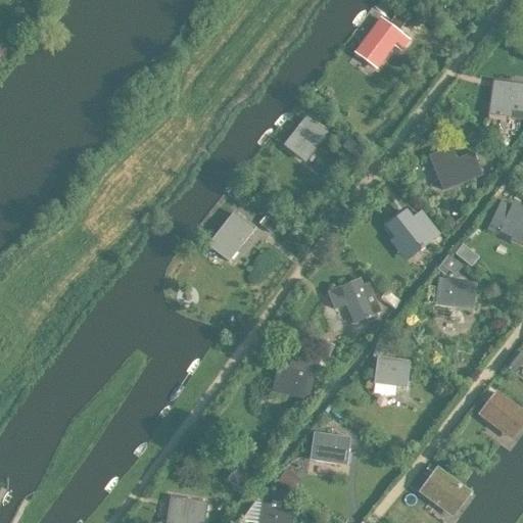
[(394,14),(390,20),(398,28),(403,21),(394,14)]
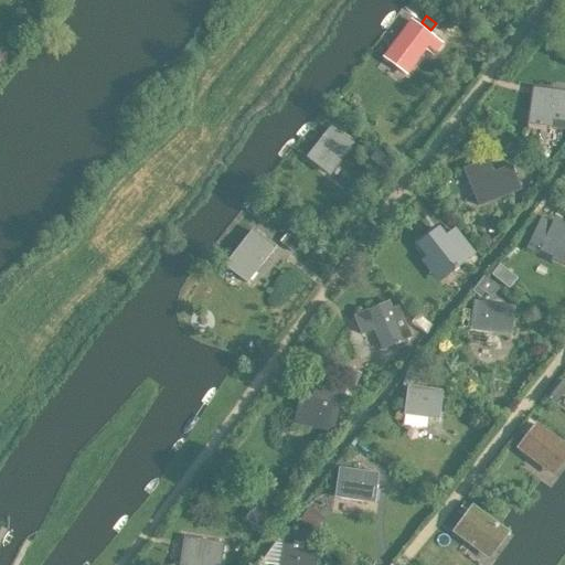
[(395,64),(405,72),(424,46),(432,53),(439,42),(432,36),(433,35),(412,20),(393,45),(403,53),(395,64)]
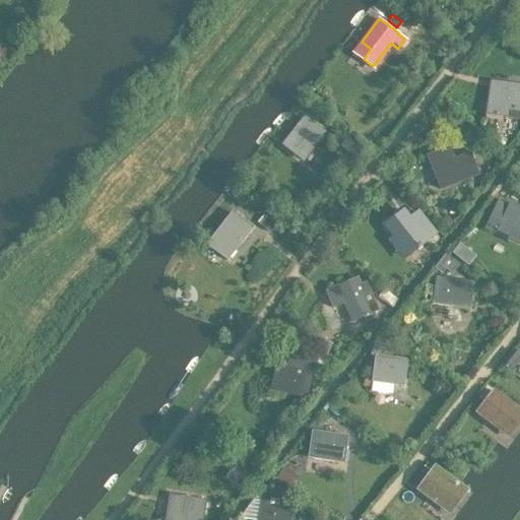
[(413,19),(409,24),(414,27),(418,23),(413,19)]
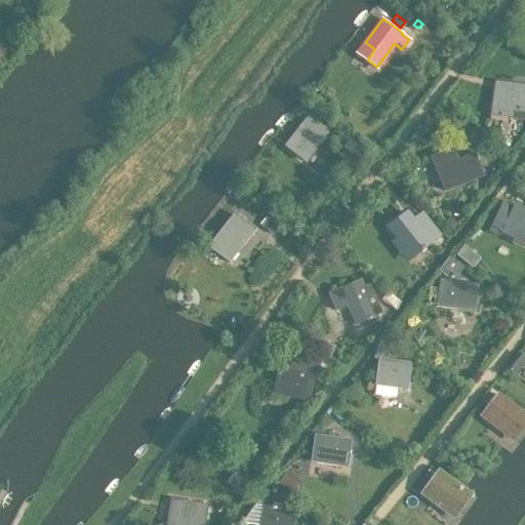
[(493,86),(489,114),(524,119),(524,84),(521,84),(520,90),(493,86)]
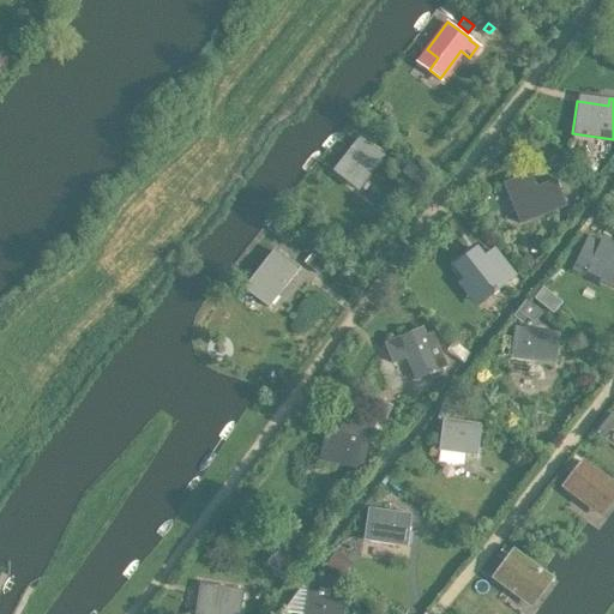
[(367,179),(383,157),(359,139),(333,172),(349,184),(361,174),(367,179)]
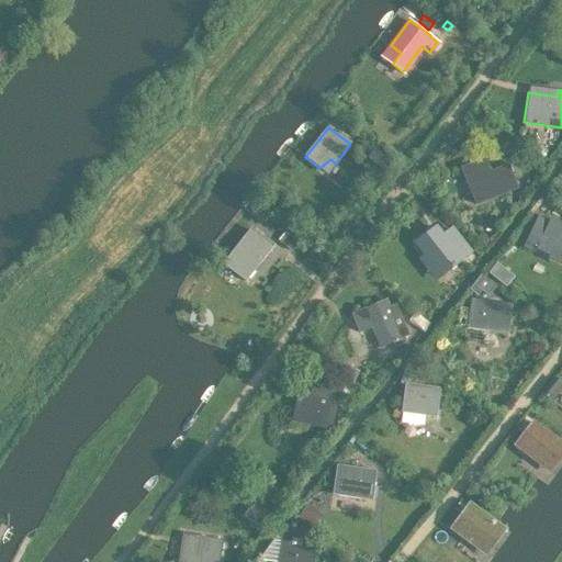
[(532,134),(519,138),(523,149),(536,146),(532,134)]
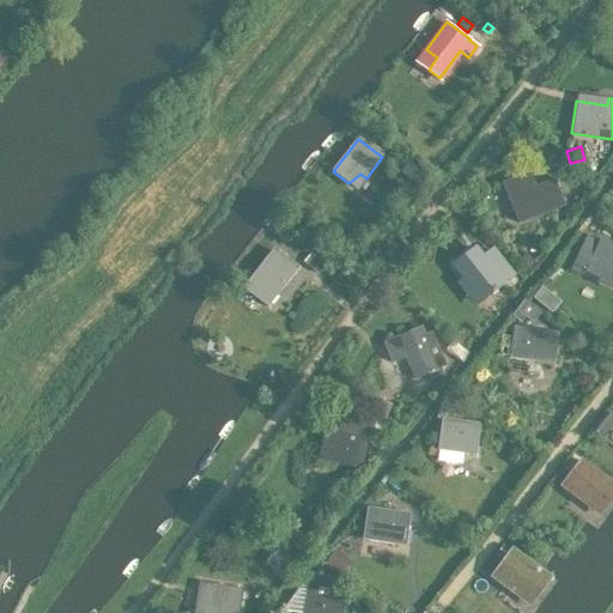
[(553,153),(546,164),(557,171),(564,161),(553,153)]
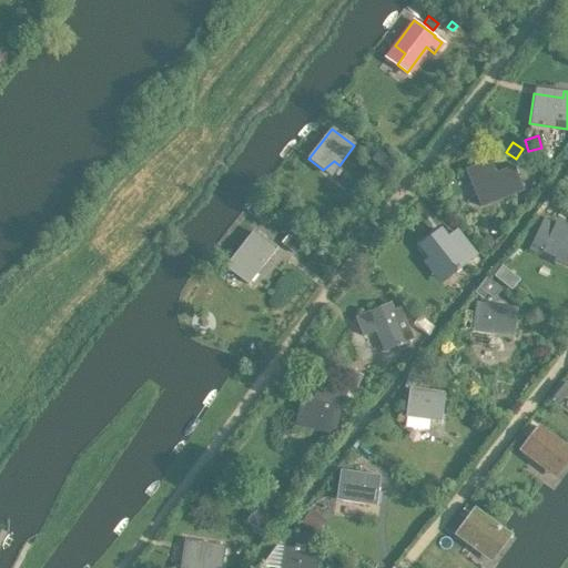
[(489,156),(464,166),(479,205),(523,188),(517,172),(507,176),(503,168),(495,171),(489,156)]
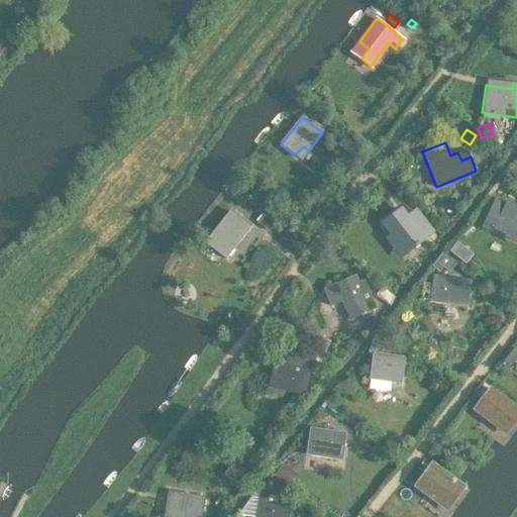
[(516,198),(508,194),(506,199),(496,222),(488,218),(480,237),(504,247),(516,216),(516,198)]
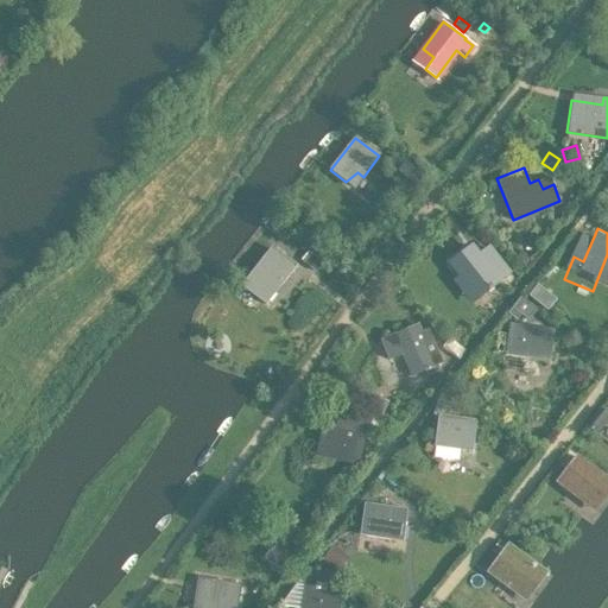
[(270,247),(240,283),(265,303),(293,266),(270,247)]
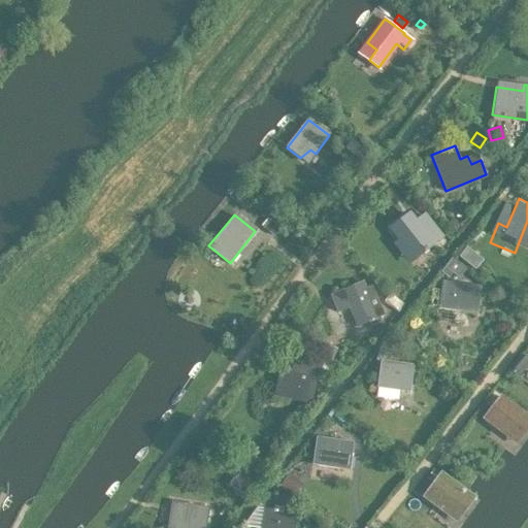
[(417,256),(439,246),(431,226),(422,230),(416,215),(397,223),(403,238),(408,236),(417,256)]
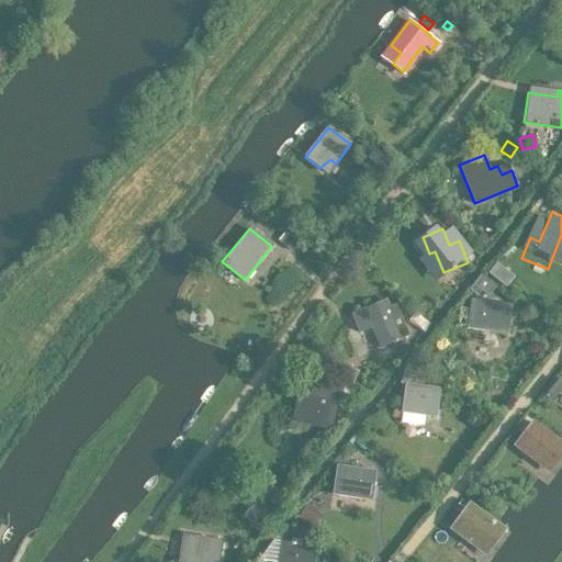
[(283,232),(278,239),(291,249),(296,242),(283,232)]
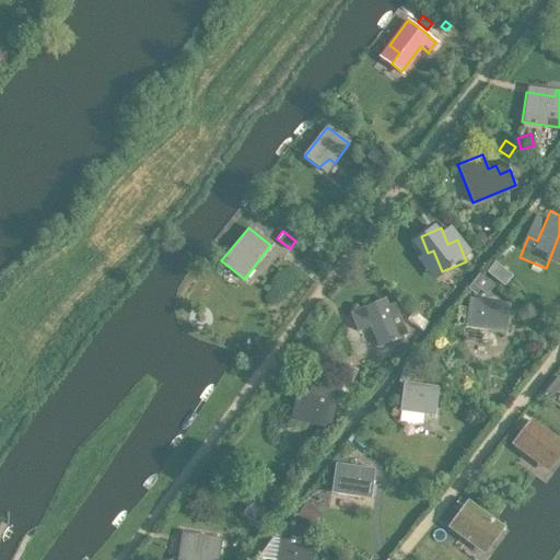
[(490,275),(504,286),(512,276),(498,265),(490,275)]
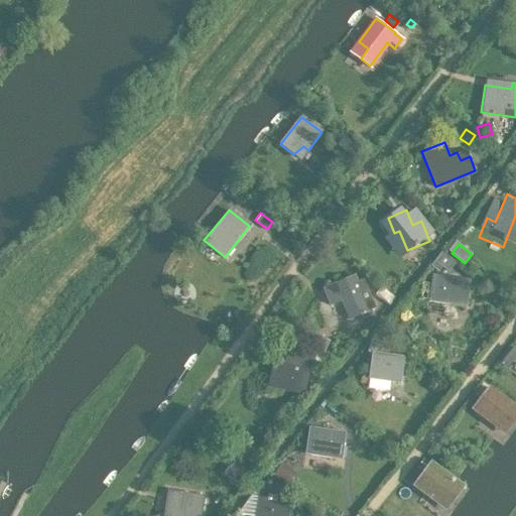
[(456,262),(441,252),(431,264),(438,270),(441,266),(448,271),(456,262)]
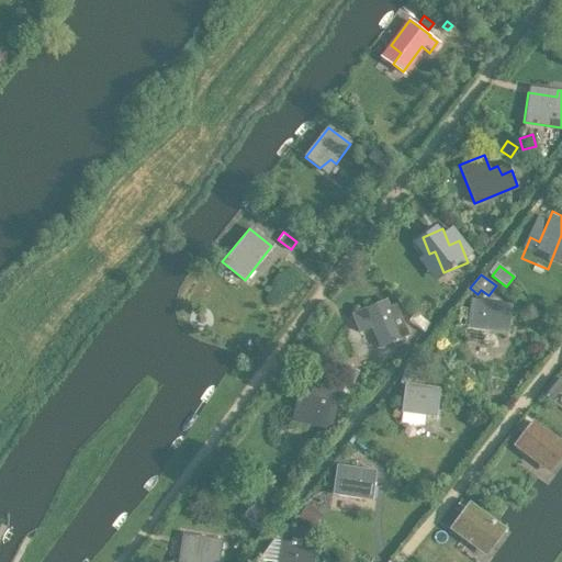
[(468,329),(470,329),(493,333),(493,329),(506,330),(509,303),(471,299),(468,329)]
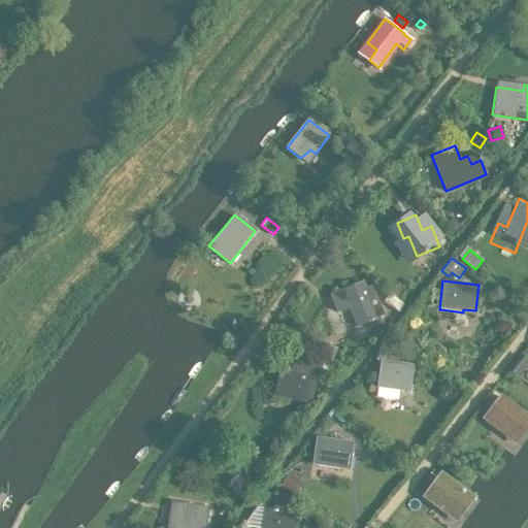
[(339,292),(328,296),(335,314),(347,308),(351,306),(359,326),(369,322),(371,325),(381,321),(380,318),(384,316),(374,295),(370,286),(365,288),(363,282),(339,292)]
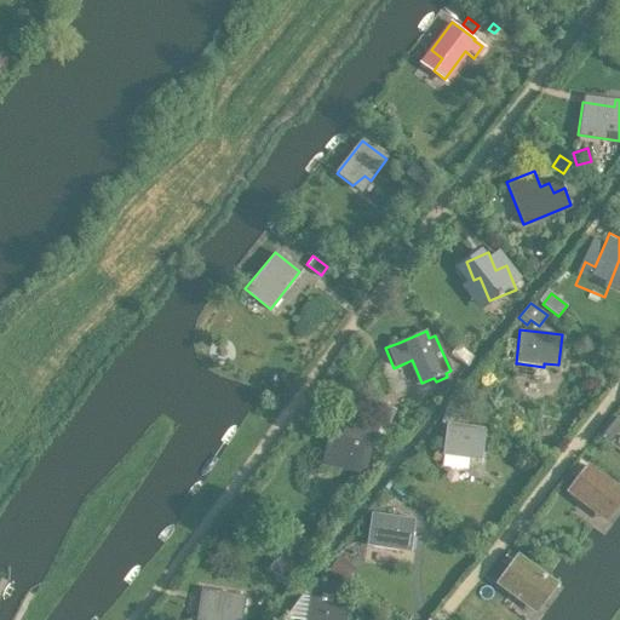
[(380,401),(374,413),(388,420),(394,407),(380,401)]
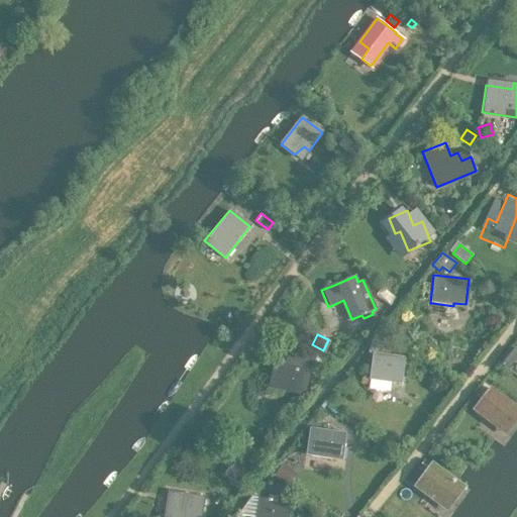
[(382,343),(377,342),(371,341),(369,353),(374,353),(371,380),(391,382),(391,379),(401,380),(404,358),(380,355),(382,343)]
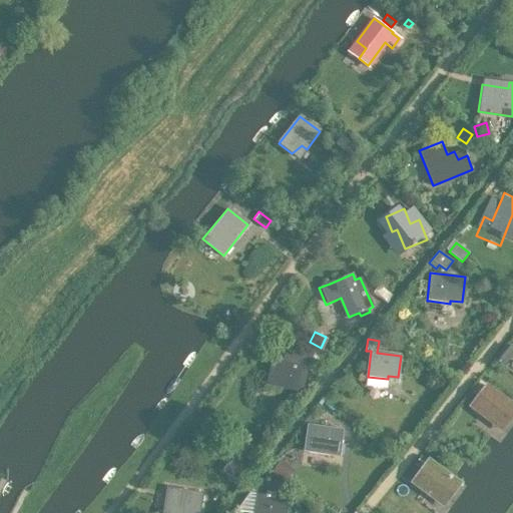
[(503,347),(494,358),(501,364),(510,353),(503,347)]
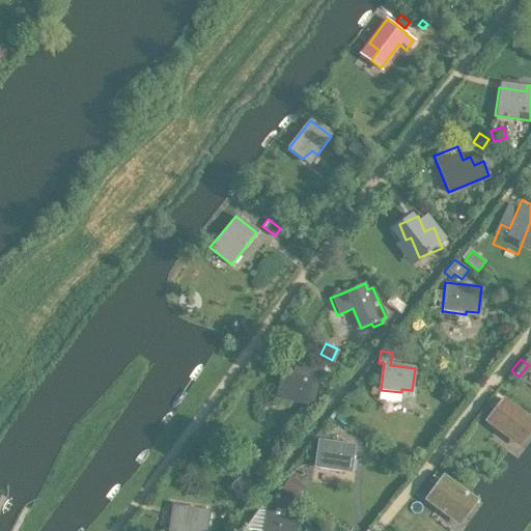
[(281,381),(279,392),(291,394),(289,400),(312,404),(317,380),(315,380),(317,368),(295,364),(292,375),(282,373),(281,381)]
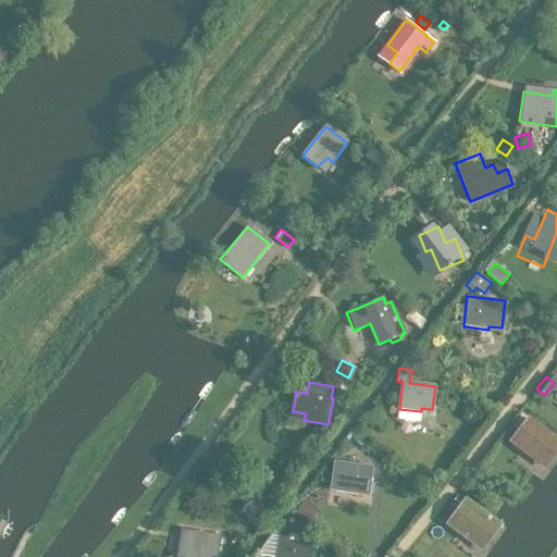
[(545,469),(556,454),(556,438),(530,418),(511,442),(545,469)]
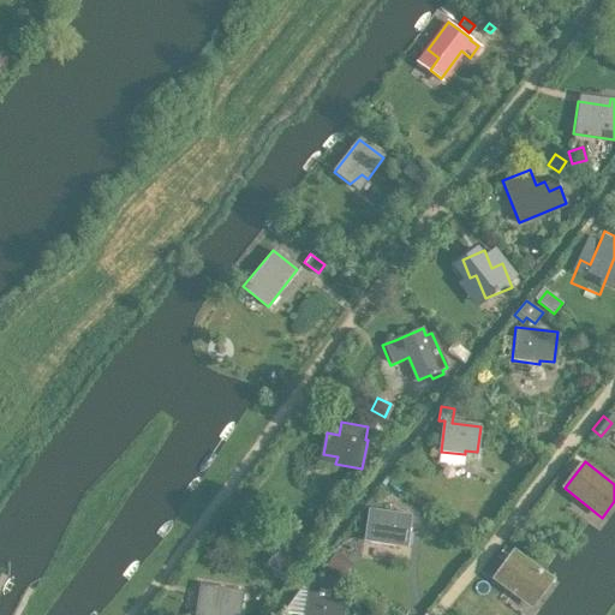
[(406,548),(411,517),(383,513),(383,506),(375,505),(371,543),(406,548)]
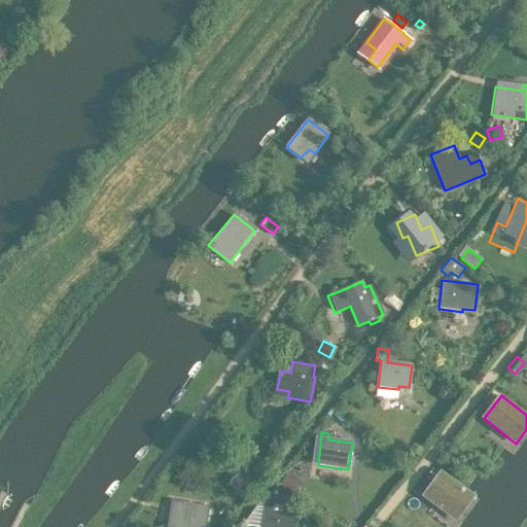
[(247,468),(260,476),(268,463),(254,456),(247,468)]
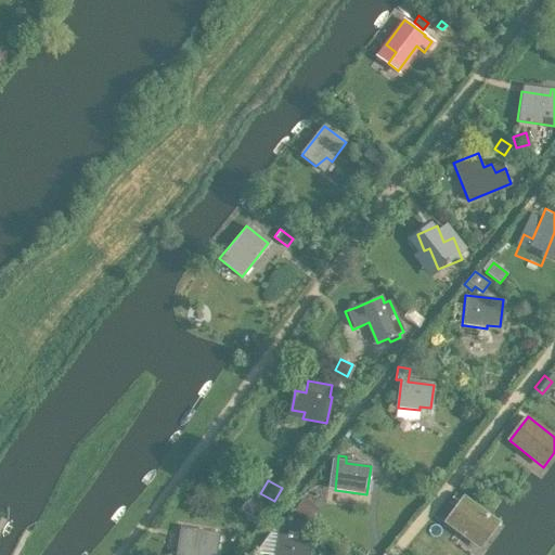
[(454,493),(449,501),(454,506),(461,498),(454,493)]
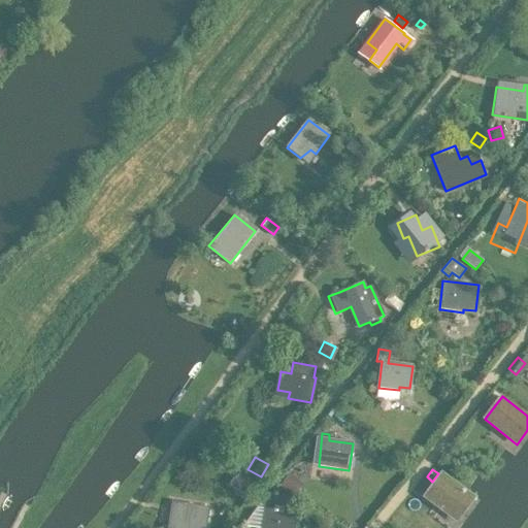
[(242,495),(253,483),(239,472),(230,484),(242,495)]
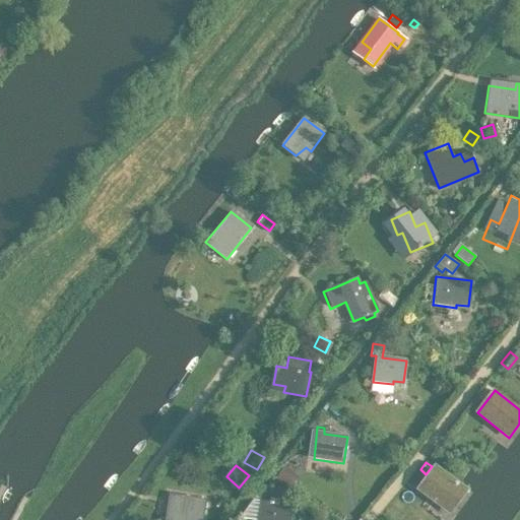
[(417,490),(449,515),(467,492),(435,467),(417,490)]
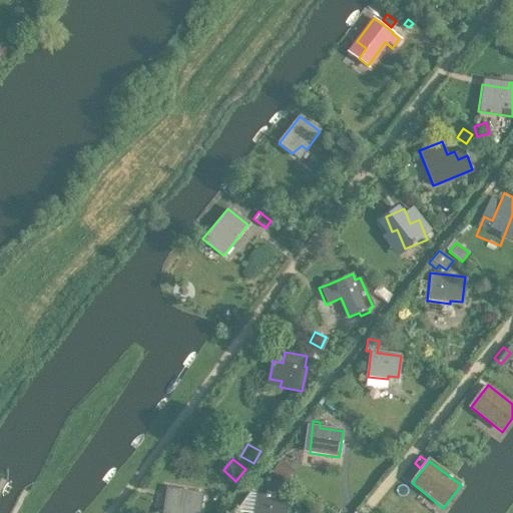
[(278,462),(270,472),(284,483),(292,472),(278,462)]
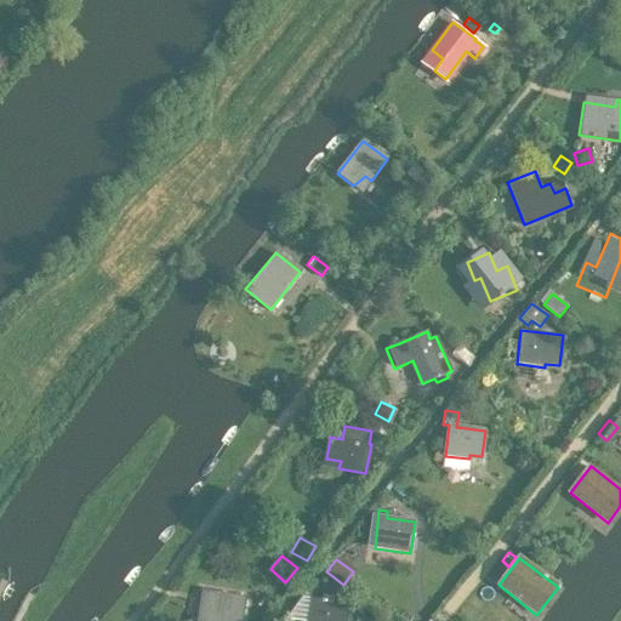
[(346,620),(351,594),(324,575),(313,594),(308,620),(346,620)]
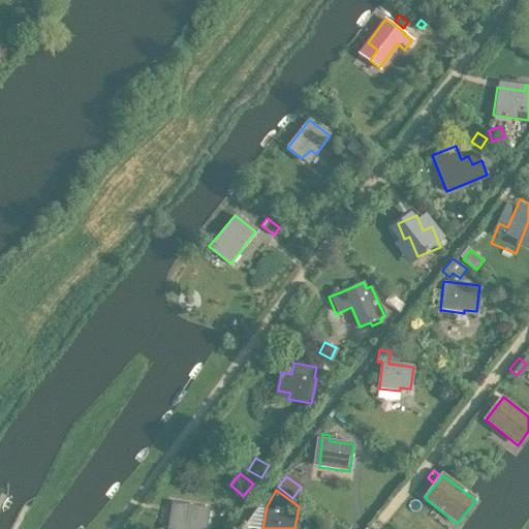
[(173,503),(168,528),(206,528),(209,508),(173,503)]
